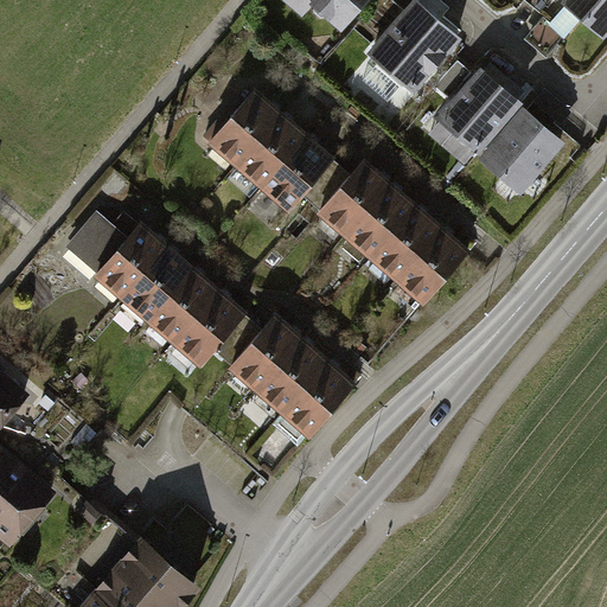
[(368,0),(283,0),(302,17),(312,5),(342,31),(368,0)]
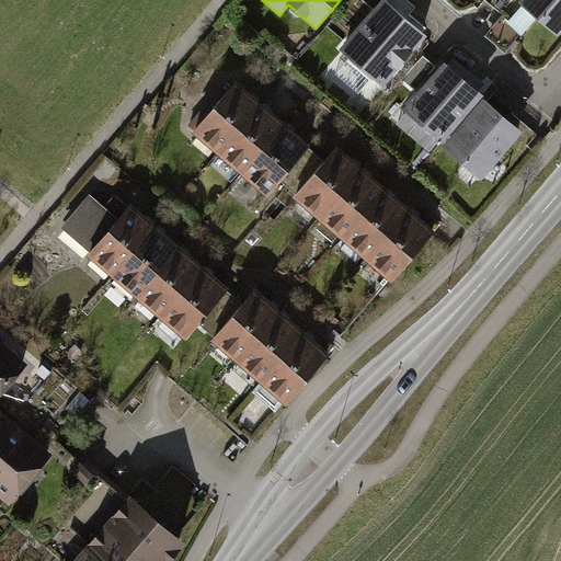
[(428,34),(389,0),(380,0),(341,47),(385,86),(428,34)]
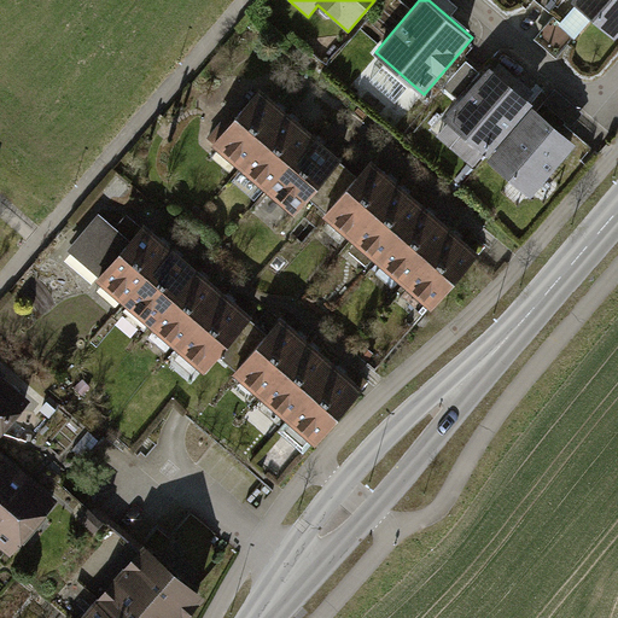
[(617,36),(617,0),(573,0),(572,1),(617,39),(617,36)]
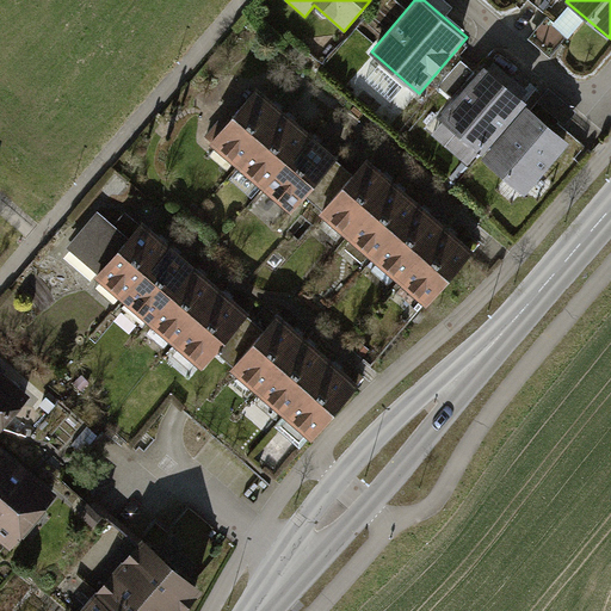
[(529,102),(486,65),(440,117),(483,154),(529,102)]
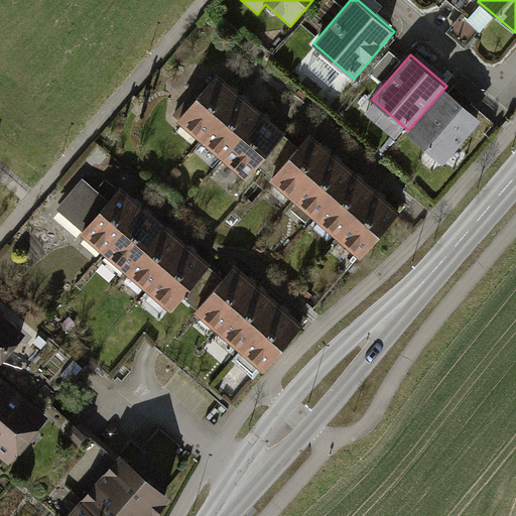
[(240,93),(217,73),(176,121),(200,140),(240,93)]
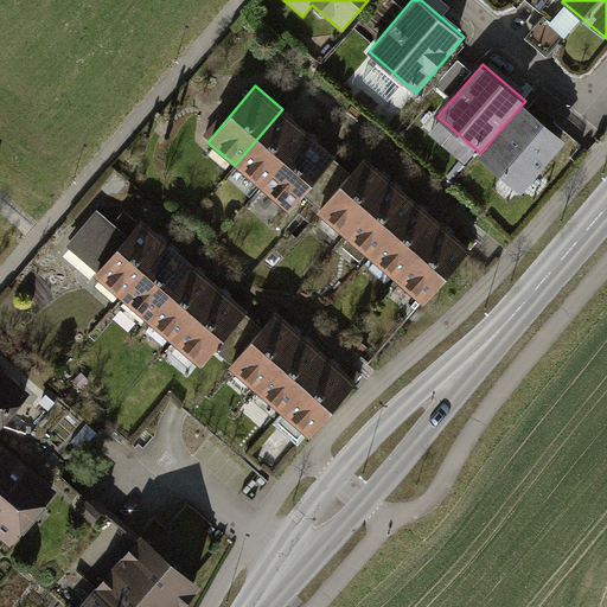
[(568,141),(524,104),(479,158),(523,195),(568,141)]
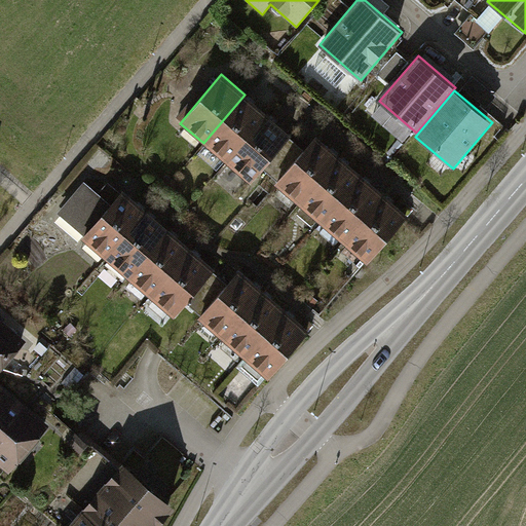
[(268,114),(245,95),(203,143),(227,162),(268,114)]
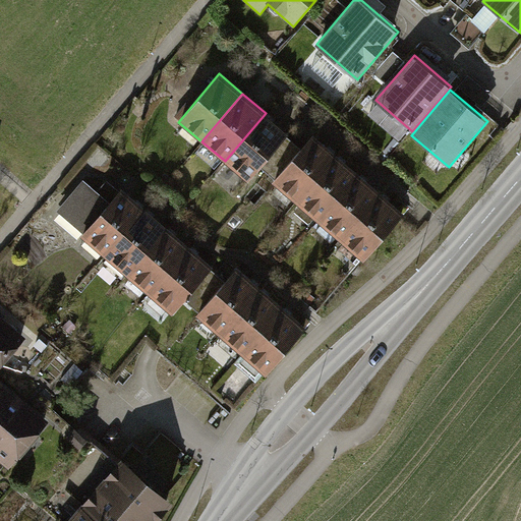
[(289,132),(266,113),(225,161),(248,181),(289,132)]
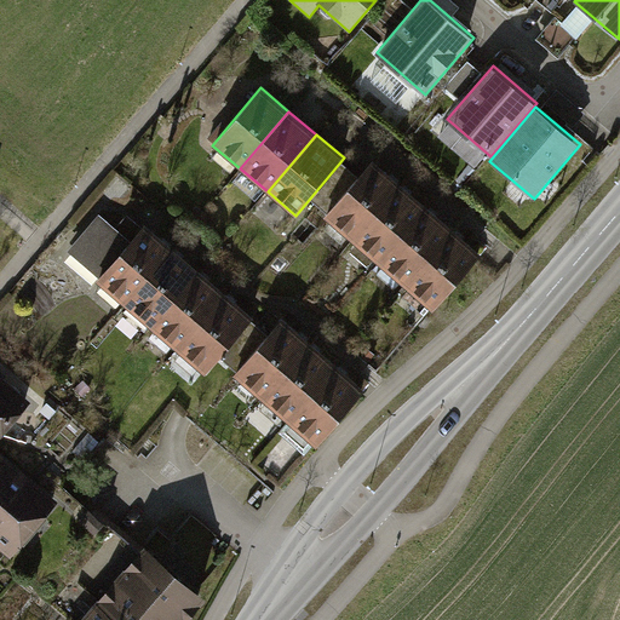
[(401,183),(373,160),(325,217),(351,240),(401,183)]
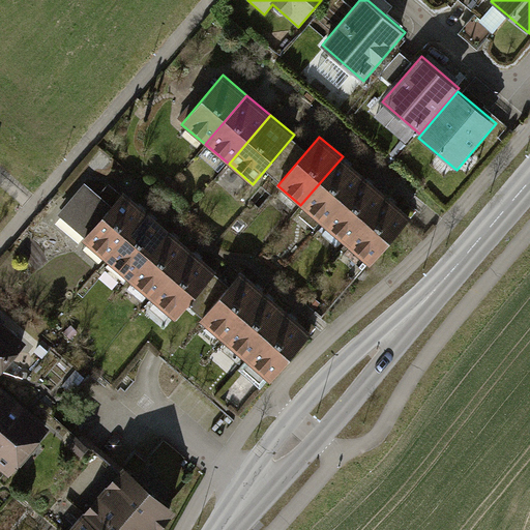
[(365,176),(343,156),(300,205),(324,225),(365,176)]
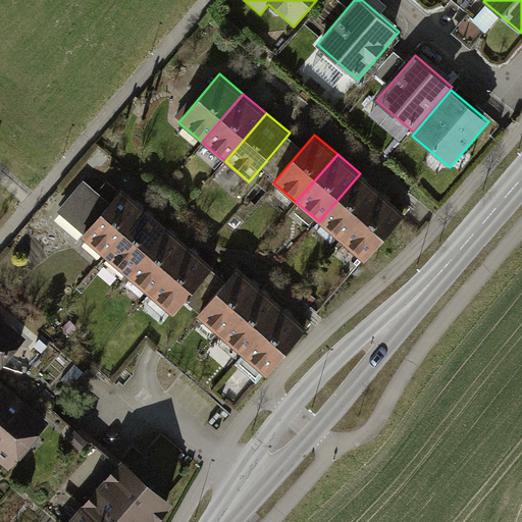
[(383,193),(360,173),(319,221),(343,241),(383,193)]
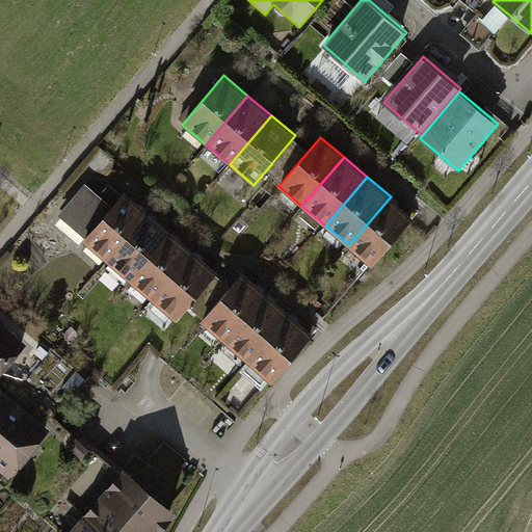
[(58,215),(85,238),(122,194),(109,184),(100,195),(85,183),(58,215)]
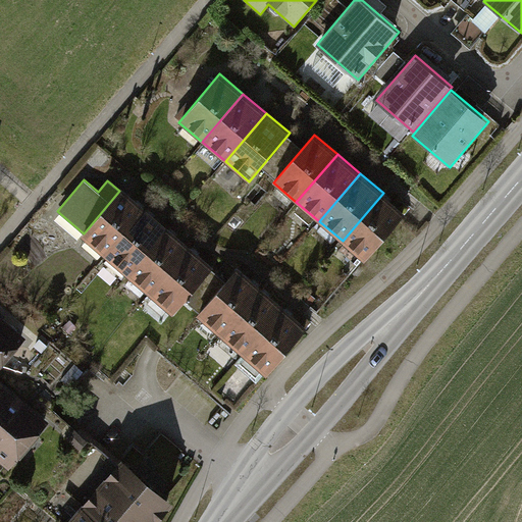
[(145,208),(121,189),(119,191),(84,233),(81,237),(104,256),(145,208)]
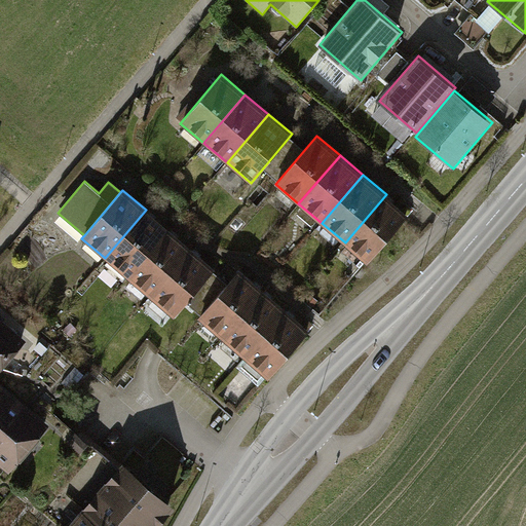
[(409,214),(386,194),(345,242),(368,262),(409,214)]
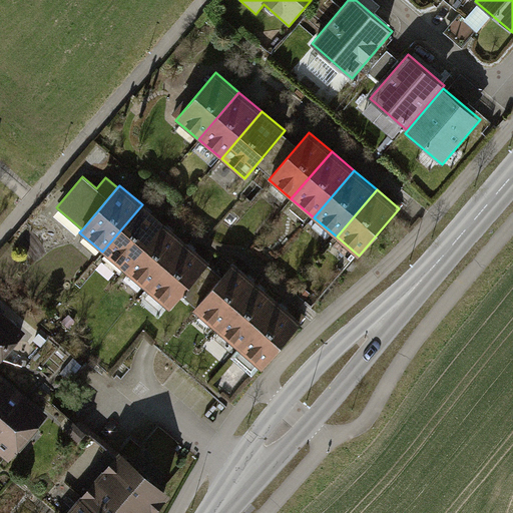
[(165,223),(142,204),(102,251),(125,271),(165,223)]
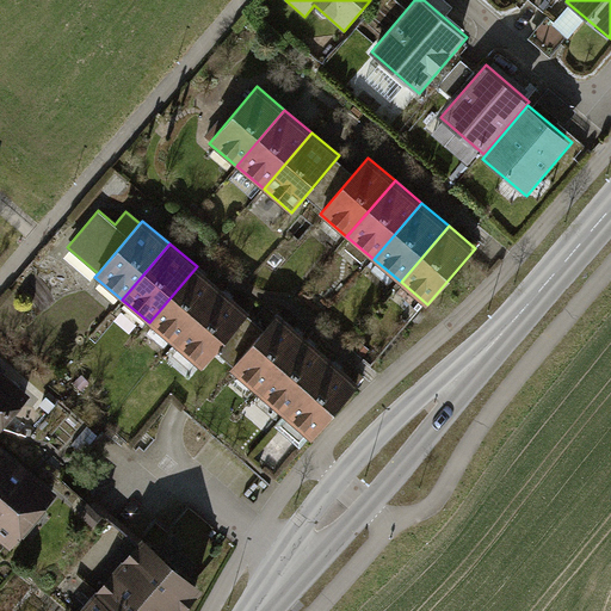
[(223,289),(197,266),(149,322),(176,345),(223,289)]
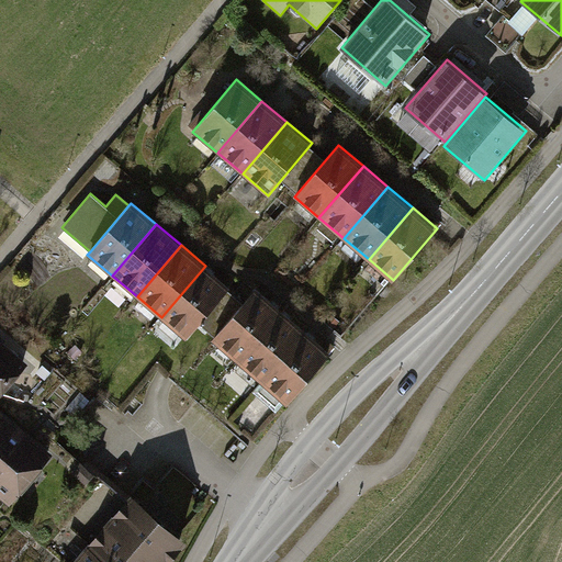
[(231,288),(205,266),(161,317),(187,339),(231,288)]
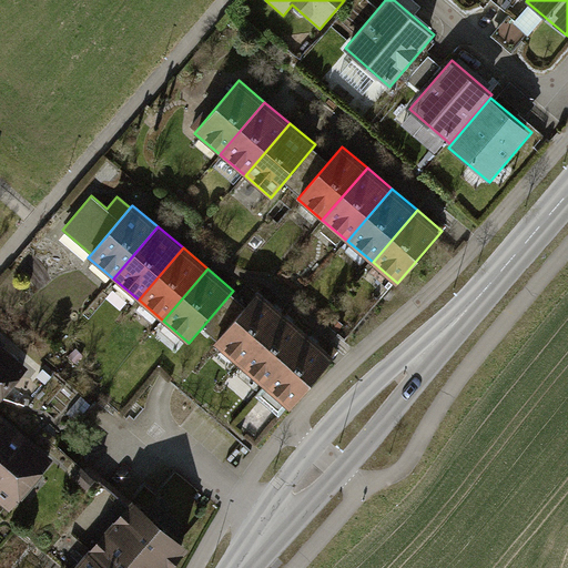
[(284,313),(259,291),(214,344),(240,365),(284,313)]
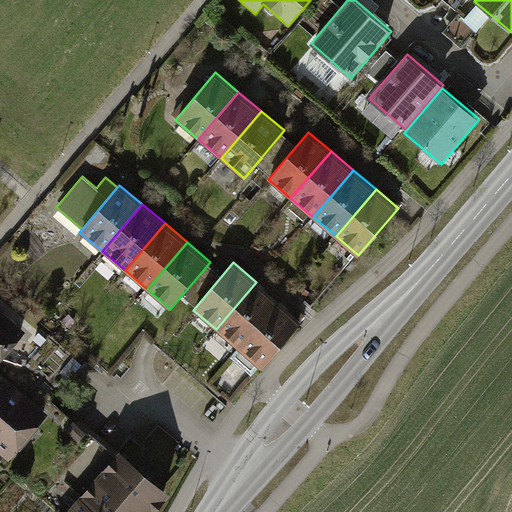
[(279,301),(256,282),(216,329),(239,349),(279,301)]
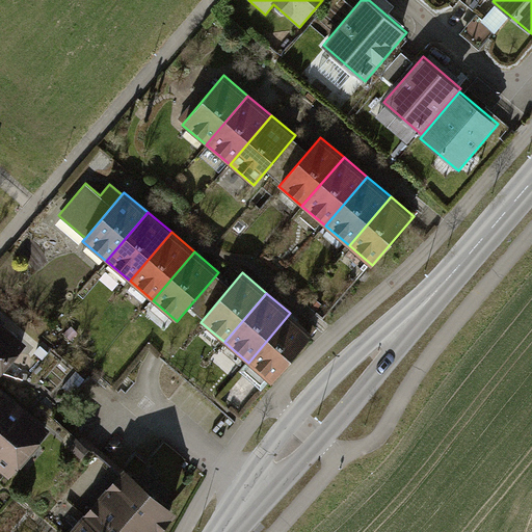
[(314,334),(290,313),(248,363),(272,382),(314,334)]
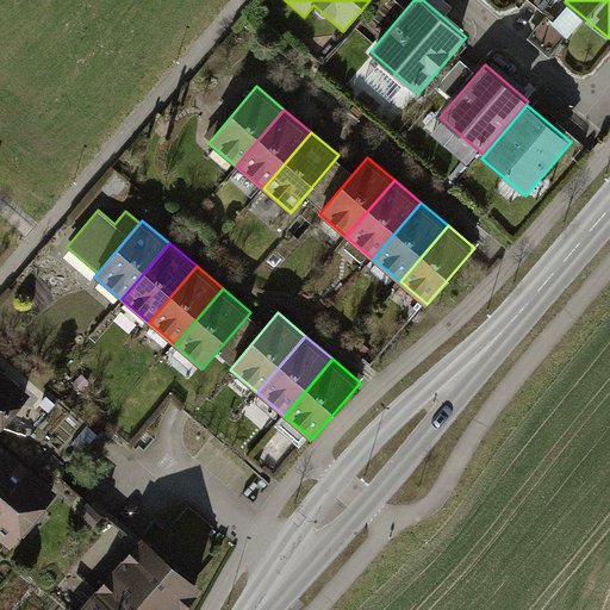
[(0,430),(31,396),(0,368),(0,430)]
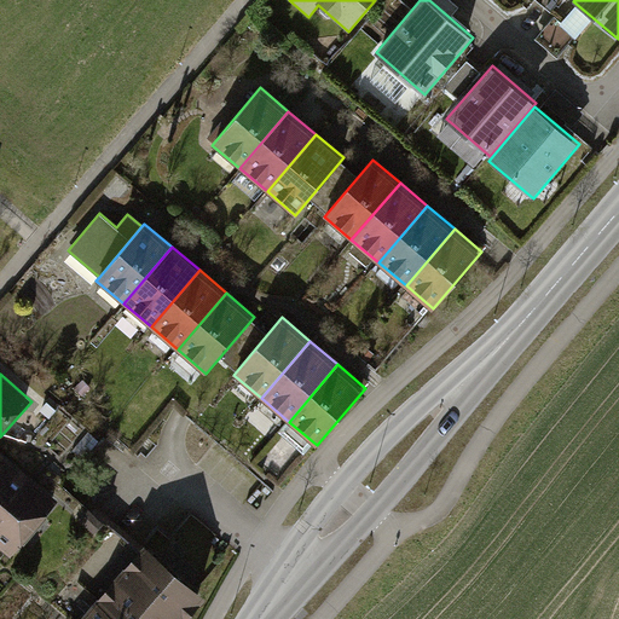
[(0,476),(12,462),(0,451),(0,476)]
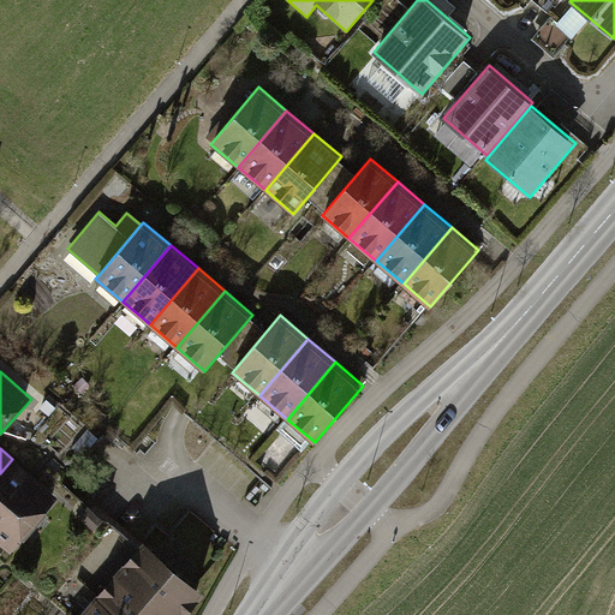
[(58,499),(12,459),(0,473),(0,544),(10,554),(58,499)]
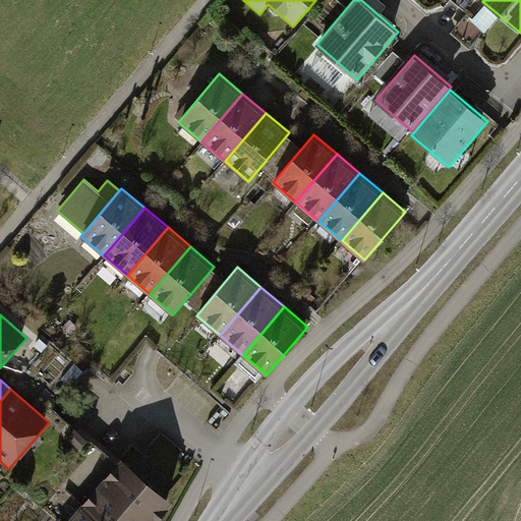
[(122,458),(80,506),(97,520),(157,520),(174,503),(122,458)]
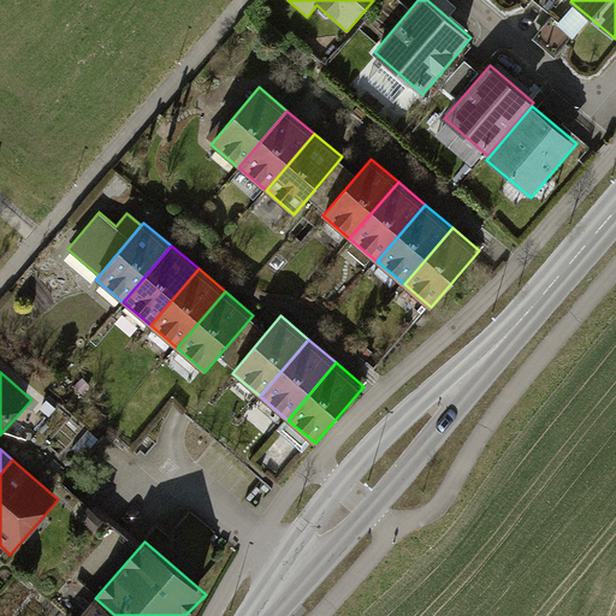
[(114,615),(95,598),(80,615),(114,615)]
